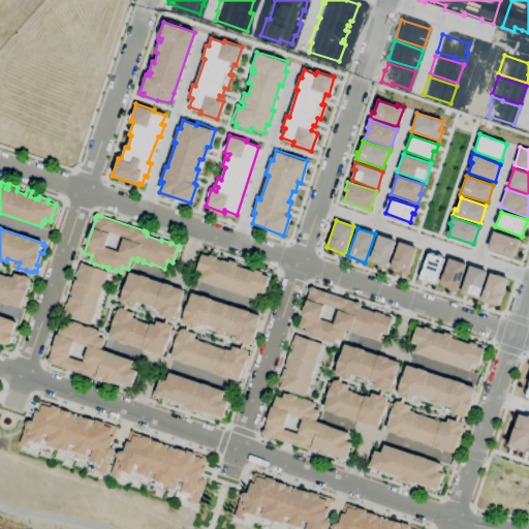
[(494,230),(520,240),(514,257),(487,249),(494,230)]
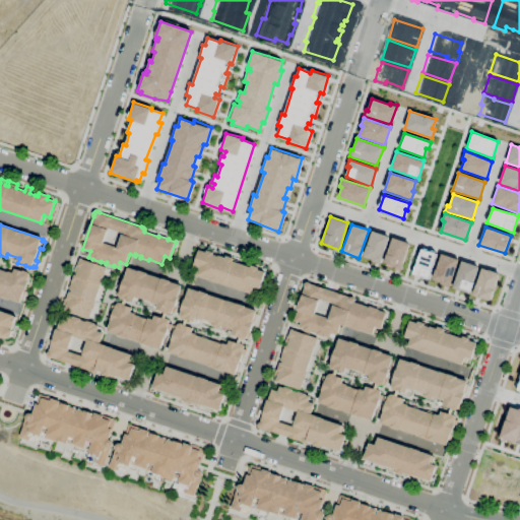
[(372,231),(389,237),(380,264),(362,257),(372,231)]
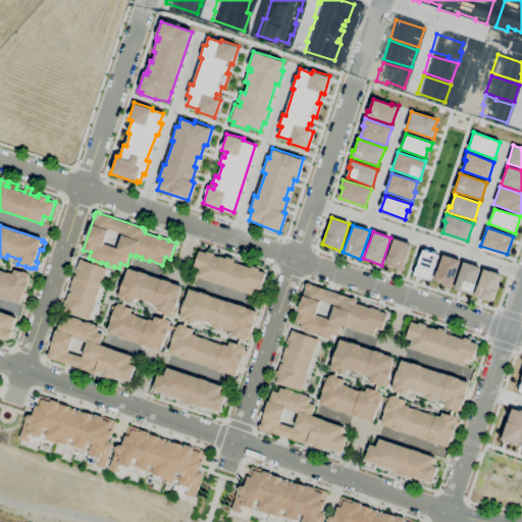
[(394,239),(411,245),(402,271),(383,266),(394,239)]
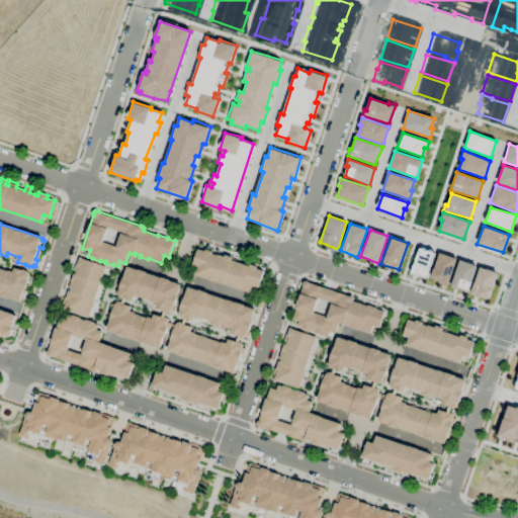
[(419,248),(435,253),(426,277),(410,272),(419,248)]
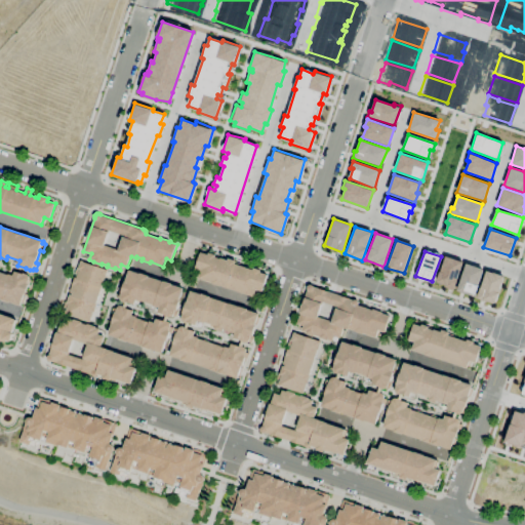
[(254,296),(200,278),(202,271),(196,269),(201,252),(208,255),(209,253),(216,255),(215,257),(220,259),(221,257),(228,260),(229,258),(236,260),(235,264),(254,270),(254,268),(261,270),(260,273),(269,275),(263,290),(257,288),(254,296)]
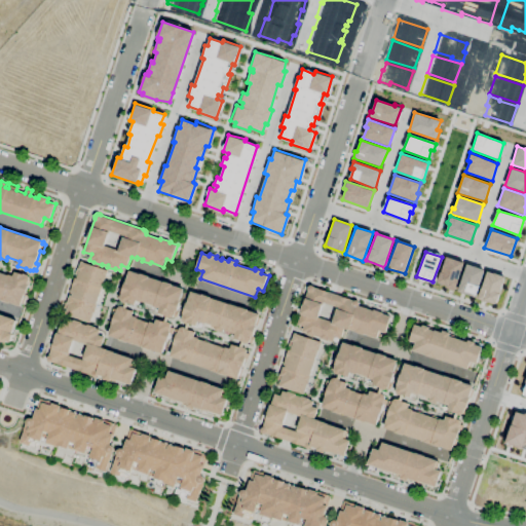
[(446,256),(463,262),(454,291),(437,284),(446,256)]
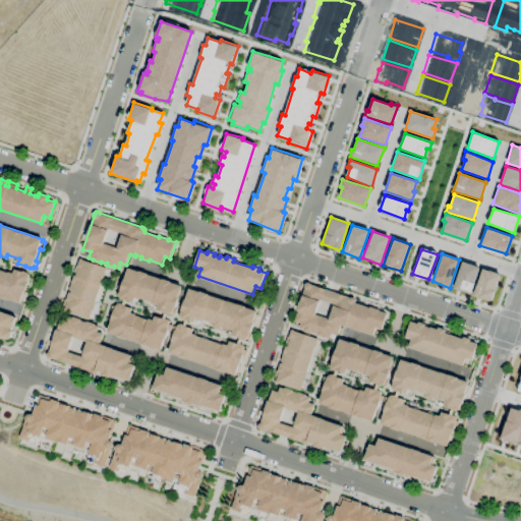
[(90,320),(65,311),(65,309),(63,309),(65,305),(63,305),(66,296),(67,297),(69,292),(70,292),(71,291),(69,290),(74,276),(76,277),(77,273),(74,272),(77,263),(79,264),(80,258),(107,268),(90,320)]
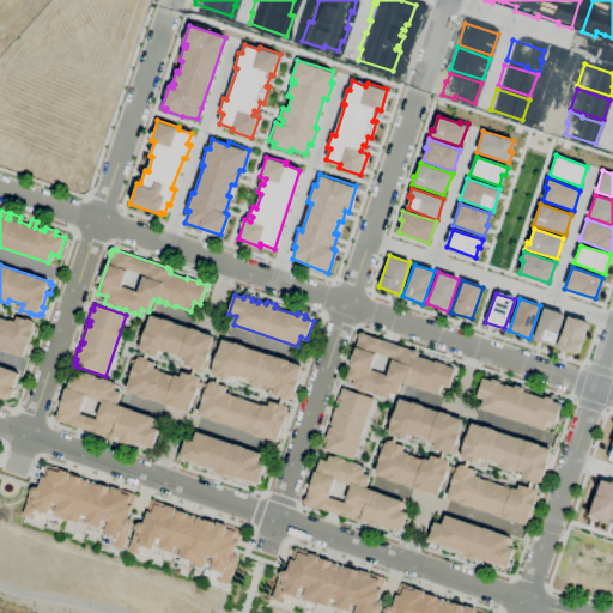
[(544,308),(564,314),(552,346),(532,340),(544,308)]
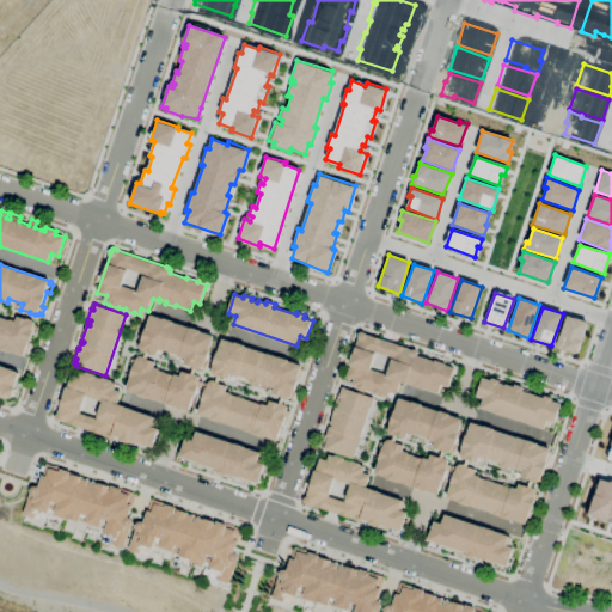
[(189,411),(177,407),(176,408),(166,404),(167,403),(150,397),(150,398),(139,396),(139,395),(127,390),(130,377),(129,375),(134,363),(135,363),(136,359),(139,356),(141,356),(145,357),(145,355),(146,352),(144,352),(141,349),(141,347),(142,341),(141,341),(146,329),(147,329),(151,314),(164,319),(165,318),(173,322),(173,323),(191,329),(191,328),(202,331),(202,332),(214,336),(209,350),(210,350),(208,361),(209,361),(207,368),(204,368),(202,369),(200,369),(196,368),(196,371),(195,374),(197,375),(199,377),(200,379),(200,381),(203,383),(201,389),(199,387),(195,398),(194,397),(189,411)]
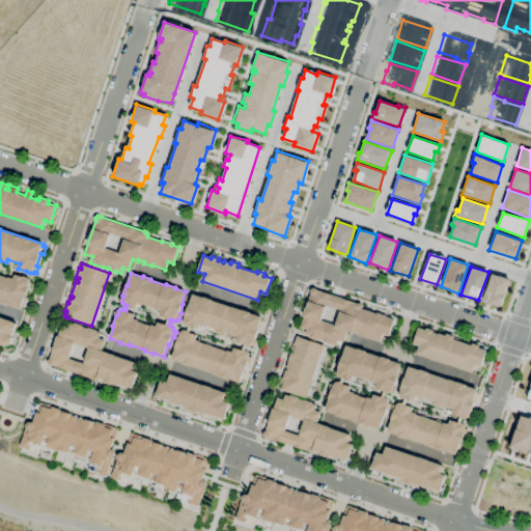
[(491,273),(509,279),(500,309),(481,302),(491,273)]
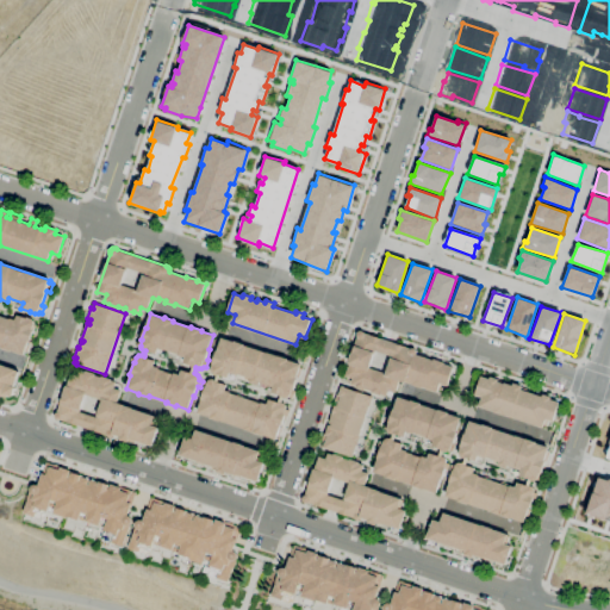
[(25,355),(0,347),(0,316),(11,319),(12,318),(17,321),(18,316),(27,318),(27,317),(33,318),(35,321),(36,324),(33,330),(35,330),(30,342),(32,342),(29,353),(26,352),(25,355)]
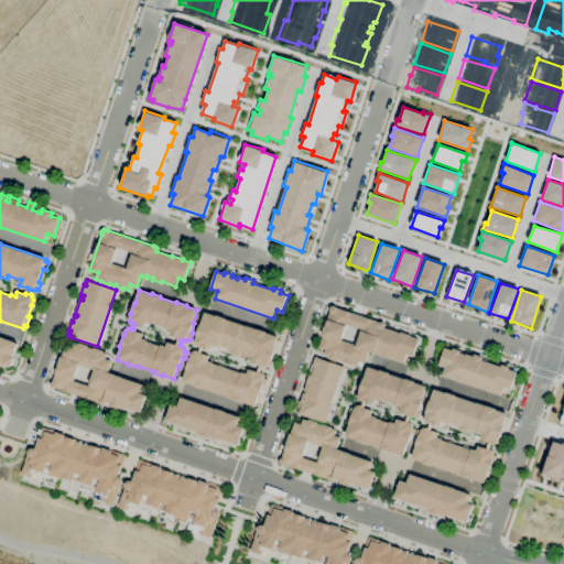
[(337,308),(381,323),(382,323),(383,323),(384,323),(386,324),(386,325),(386,326),(386,327),(386,328),(401,333),(401,332),(411,335),(411,337),(419,339),(413,356),(409,355),(408,360),(405,359),(404,362),(390,358),(390,359),(381,356),(382,355),(376,353),(376,355),(370,353),(366,362),(359,360),(358,366),(353,365),(353,366),(344,362),(345,361),(338,359),(338,361),(329,358),(329,357),(325,355),(327,349),(318,347),(331,312),(331,311),(331,310),(331,308),(331,307),(332,307),(332,306),(333,306),(334,306),(335,306),(336,306),(337,307),(337,308)]
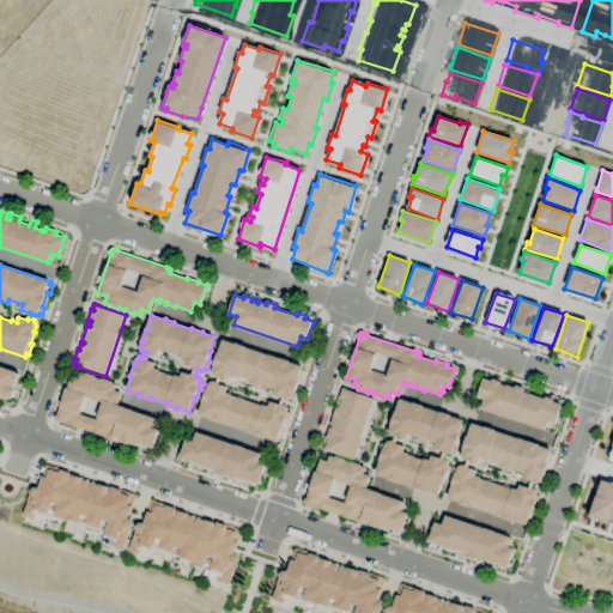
[(277,441),(265,437),(265,438),(255,436),(255,434),(222,422),(220,424),(211,420),(211,419),(198,414),(208,383),(211,381),(213,381),(217,382),(217,378),(218,376),(217,376),(213,374),(213,371),(211,370),(213,363),(216,364),(224,339),(236,344),(237,343),(247,346),(247,347),(269,356),(269,353),(290,362),(303,366),(302,370),(303,370),(301,380),(299,380),(296,393),(297,393),(295,400),(292,399),(291,400),(289,400),(285,399),(284,401),(284,404),(286,405),(289,407),(289,410),(287,412),(291,413),(289,419),(286,418),(284,428),(285,429),(281,438),(279,437),(277,441)]
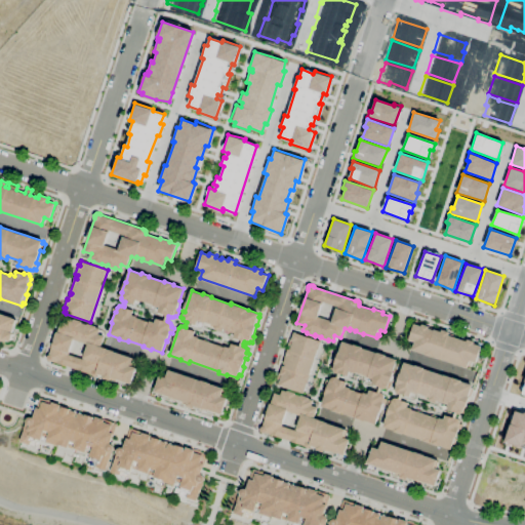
[(7,342),(0,339),(0,313),(17,319),(13,333),(14,333),(11,341),(7,340),(7,342)]
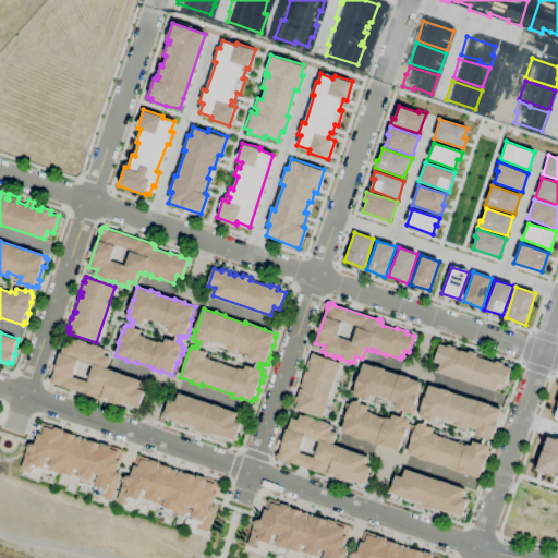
[(52,378),(65,342),(71,344),(73,339),(79,340),(79,339),(87,342),(87,343),(93,346),(93,343),(101,347),(101,348),(107,350),(105,355),(111,358),(107,368),(143,381),(141,389),(145,391),(140,409),(119,401),(118,404),(109,402),(110,400),(106,398),(106,399),(105,399),(105,400),(104,400),(102,400),(102,401),(101,401),(100,400),(99,400),(98,399),(97,398),(56,384),(55,385),(53,385),(52,385),(52,384),(51,384),(50,383),(50,381),(50,380),(51,379),(51,378),(52,378)]
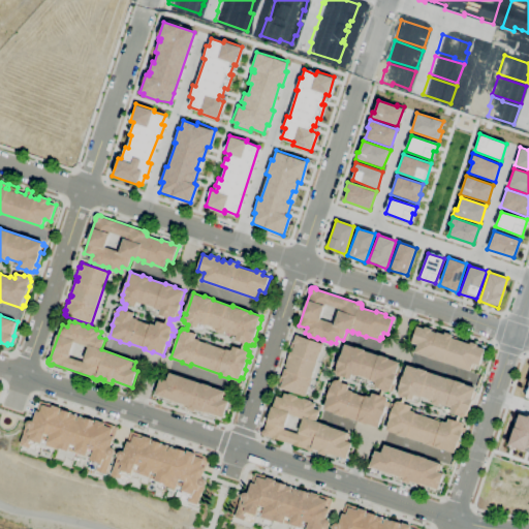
[(471,371),(415,352),(418,344),(412,342),(417,327),(425,329),(426,327),(432,330),(432,332),(437,333),(438,333),(444,335),(445,332),(453,335),(452,338),(470,344),(471,342),(477,344),(477,346),(485,349),(479,365),(476,364),(475,368),(472,367),(471,371)]
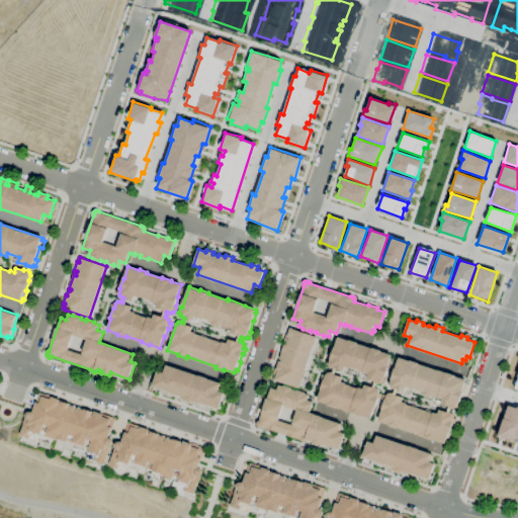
[(299,387),(273,379),(274,375),(273,374),(275,368),(276,368),(284,344),(286,345),(286,343),(284,343),(285,340),(284,340),(287,332),(288,332),(290,328),(293,329),(292,329),(317,337),(299,387)]
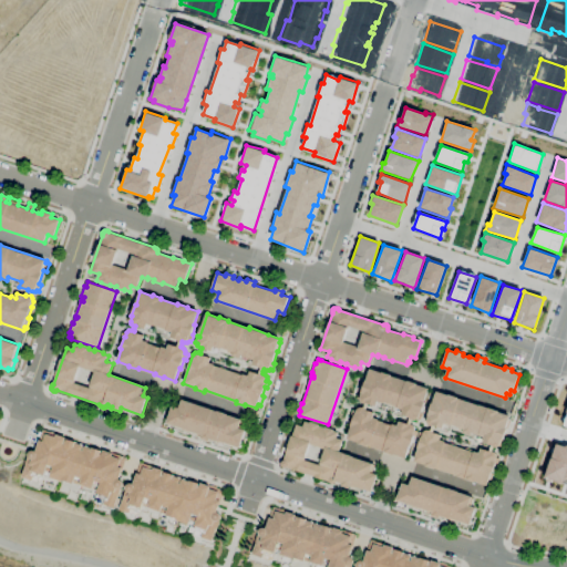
[(405,457),(393,454),(393,455),(384,452),(384,451),(368,445),(368,446),(359,443),(359,442),(347,439),(351,426),(351,425),(357,410),(359,408),(362,408),(363,408),(364,406),(366,403),(363,403),(361,401),(360,398),(358,397),(360,390),(362,391),(370,369),(382,373),(382,372),(391,375),(408,382),(408,380),(418,383),(416,384),(429,389),(424,402),(425,402),(422,412),(423,413),(421,419),(419,419),(418,420),(414,420),(412,420),(411,422),(411,424),(413,425),(415,428),(415,430),(415,431),(419,432),(416,437),(414,436),(411,445),(410,445),(405,457)]
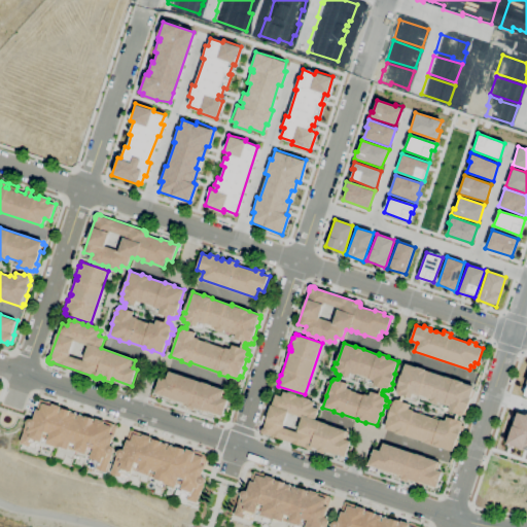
[(393,401),(395,399),(397,399),(399,400),(400,398),(401,395),(398,394),(397,393),(396,391),(397,390),(394,389),(396,382),(399,383),(407,363),(417,367),(418,366),(426,370),(425,371),(454,380),(454,379),(463,382),(462,383),(473,387),(473,389),(476,390),(472,398),(471,397),(467,408),(469,409),(468,414),(465,414),(464,415),(463,416),(461,416),(459,415),(458,417),(457,419),(460,420),(461,422),(462,424),(461,425),(464,426),(462,431),(460,431),(457,438),(459,440),(456,448),(454,447),(453,452),(442,448),(442,449),(432,446),(433,445),(403,435),(395,433),(395,431),(384,428),(388,417),(387,416),(391,406),(392,406),(393,401)]
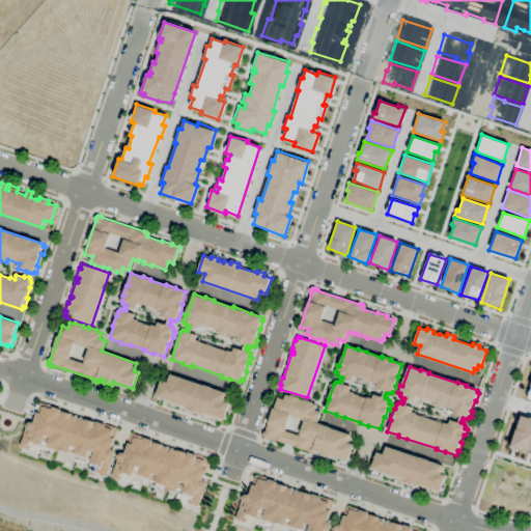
[(225,419),(205,413),(204,414),(197,411),(196,414),(189,411),(190,408),(157,396),(162,380),(168,382),(168,380),(167,380),(169,374),(228,394),(226,401),(230,403),(225,419)]
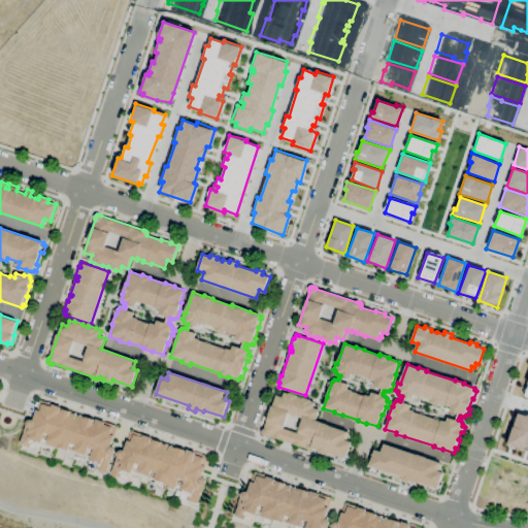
[(264,429),(276,395),(282,397),(284,392),(289,394),(289,392),(297,395),(297,396),(302,398),(302,397),(310,400),(310,401),(316,402),(314,407),(320,410),(316,421),(350,432),(347,440),(352,442),(345,459),(327,452),(326,455),(319,452),(319,451),(312,448),(312,449),(312,450),(311,450),(311,451),(310,451),(309,451),(308,451),(307,450),(307,449),(306,448),(268,435),(267,435),(266,435),(265,435),(264,435),(263,434),(262,433),(262,432),(262,431),(263,430),(264,429)]
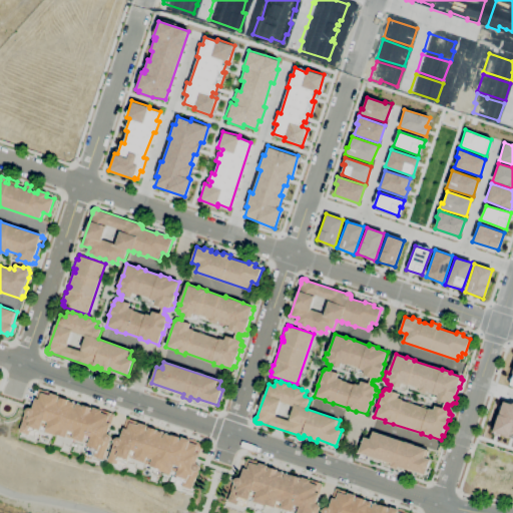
[(32,409),(39,389),(46,392),(46,391),(52,393),(52,394),(59,396),(58,399),(60,400),(60,397),(68,400),(68,401),(75,403),(74,408),(75,408),(77,404),(84,406),(84,405),(92,408),(91,410),(92,411),(93,407),(101,409),(115,414),(108,433),(109,433),(109,434),(110,434),(111,435),(112,436),(112,437),(112,438),(112,439),(111,439),(111,440),(111,441),(104,460),(95,456),(97,449),(89,446),(92,437),(87,435),(84,442),(73,438),(74,434),(69,433),(67,438),(57,434),(56,437),(45,432),(48,424),(43,422),(40,431),(32,428),(30,436),(20,432),(26,414),(26,413),(26,412),(26,411),(26,410),(27,410),(28,409),(29,409),(30,409),(31,409),(32,409)]
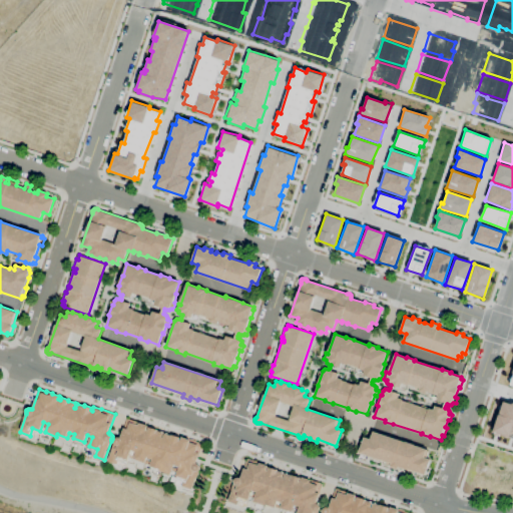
[(502,401),(493,432),(508,438),(509,435),(512,436),(512,403),(512,405),(502,401)]
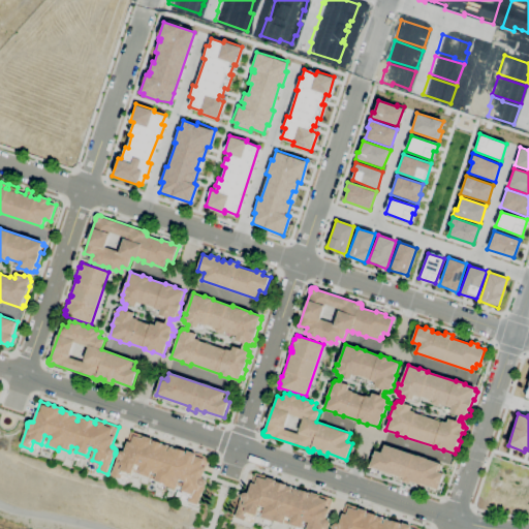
[(205,486),(198,505),(189,501),(192,494),(183,490),(186,480),(181,479),(178,487),(177,489),(165,485),(165,484),(156,480),(157,475),(153,473),(151,477),(138,473),(142,466),(136,464),(132,474),(124,471),(122,479),(112,475),(118,456),(118,455),(118,454),(119,453),(120,452),(121,450),(122,450),(123,450),(124,450),(124,452),(131,432),(153,439),(151,443),(153,443),(154,440),(162,443),(162,444),(169,446),(167,450),(168,450),(170,446),(178,449),(178,448),(186,450),(185,455),(186,455),(188,450),(195,453),(195,452),(203,454),(201,456),(210,458),(203,477),(203,478),(204,478),(205,478),(206,479),(206,480),(207,480),(207,481),(207,483),(207,484),(206,485),(206,486),(205,486)]
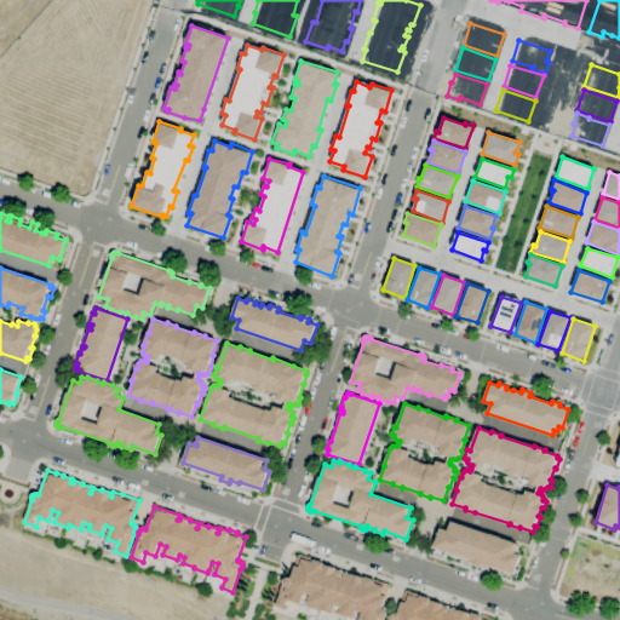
[(514,574),(491,566),(491,567),(481,564),(481,567),(472,563),(474,561),(434,546),(440,528),(446,530),(449,521),(517,544),(515,554),(520,555),(514,574)]
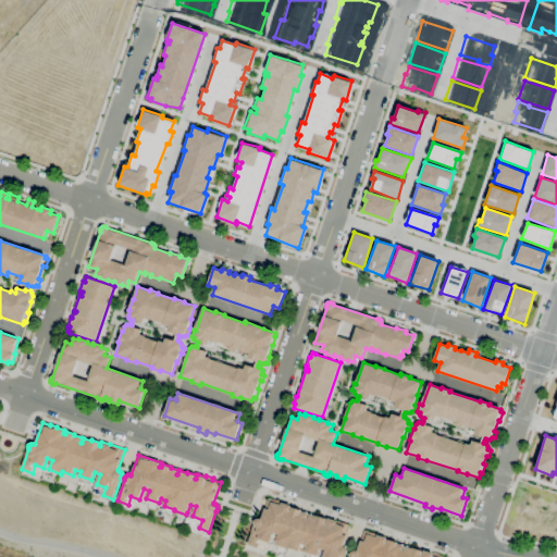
[(346,556),(345,556),(323,556),(326,549),(321,548),(318,556),(305,552),(307,548),(301,546),(299,552),(288,548),(287,549),(275,545),(279,536),(273,535),(271,544),(261,541),(259,547),(248,544),(252,532),(251,532),(255,523),(255,522),(255,521),(256,521),(256,520),(257,520),(257,519),(258,519),(259,519),(260,519),(261,519),(269,498),(276,500),(276,499),(284,502),(283,503),(291,506),(289,510),(291,510),(292,507),(301,510),(300,511),(308,514),(307,518),(308,519),(309,514),(317,517),(317,516),(326,519),(325,522),(326,522),(327,518),(337,521),(338,521),(350,525),(347,535),(344,547),(345,547),(346,548),(347,548),(347,549),(347,551),(348,551),(348,552),(348,553),(347,554),(347,555),(346,555),(346,556)]
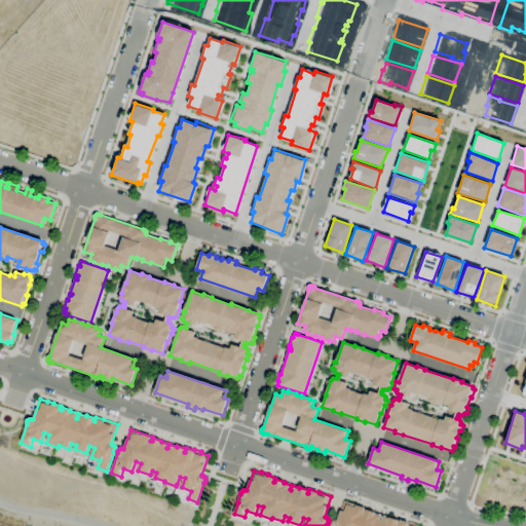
[(331,525),(331,524),(331,523),(332,522),(332,521),(333,521),(334,520),(335,520),(336,520),(337,521),(344,500),(365,508),(364,513),(365,513),(366,510),(375,513),(375,514),(382,516),(380,520),(381,520),(383,516),(389,518),(390,518),(399,520),(398,524),(399,524),(401,520),(408,522),(409,521),(415,523),(414,524),(421,525),(331,525)]
